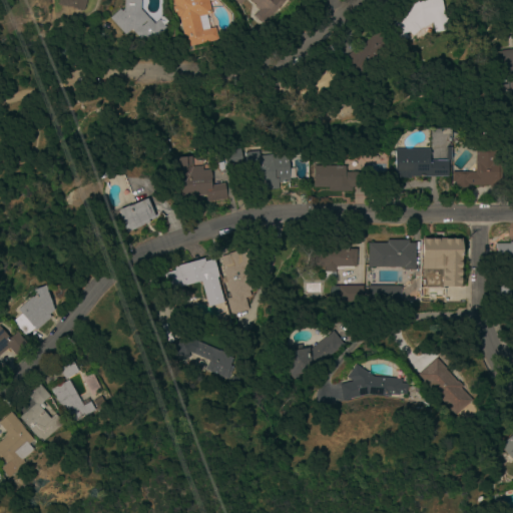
[(86,0),(83,12),(57,5),(58,0),(86,0)]
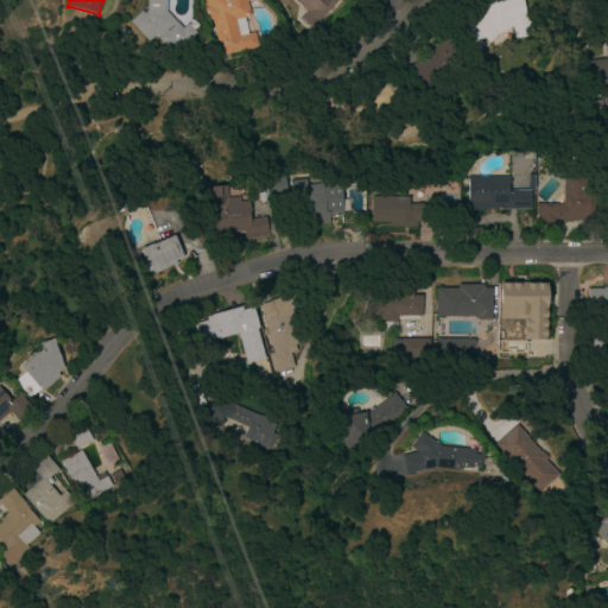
[(165,0),(165,11),(181,29),(187,24),(195,33),(177,50),(163,33),(158,39),(156,37),(149,43),(131,23),(143,11),(144,14),(147,12),(147,0),(165,0)]
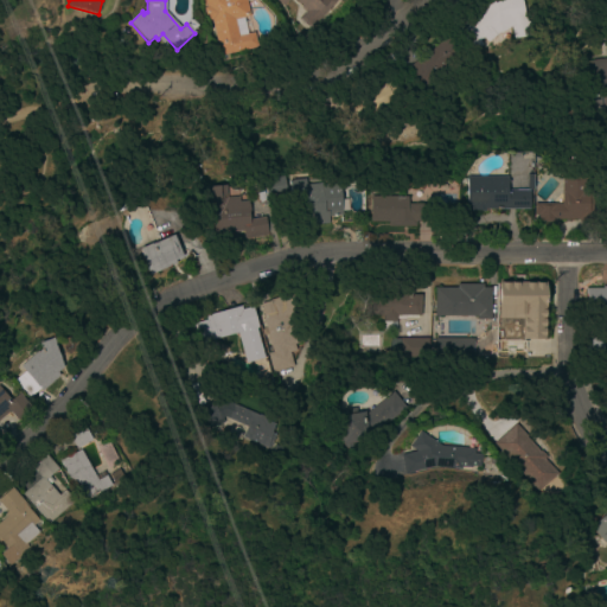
[(251,0),(246,1),(249,17),(234,20),(237,37),(254,33),(256,48),(254,48),(254,49),(219,56),(211,20),(206,21),(204,8),(206,8),(204,0),(251,0)]
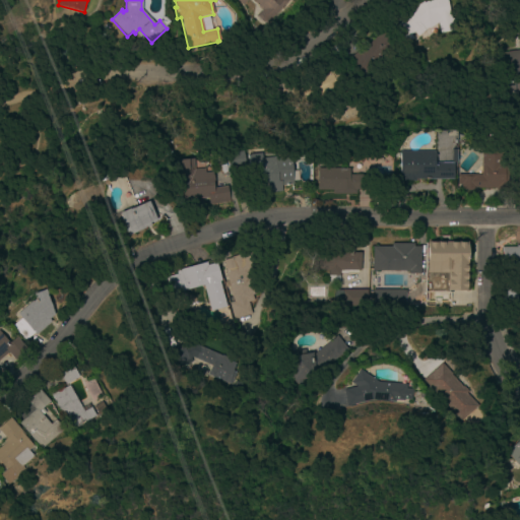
[(257,17),(261,11),(257,7),(259,5),(253,0),(247,0),(243,5),(236,0),(285,0),(265,24),(257,17)]
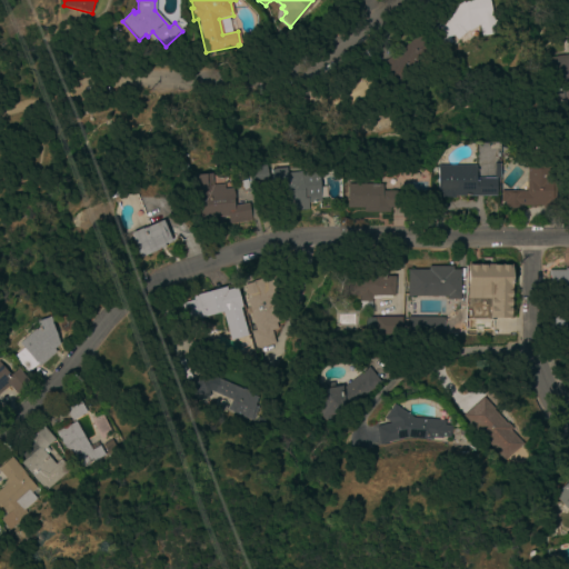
[(489,0),(495,21),(497,20),(500,33),(482,38),(479,26),(457,40),(453,37),(450,40),(452,42),(445,49),(430,32),(457,10),(455,3),(470,0),(489,0)]
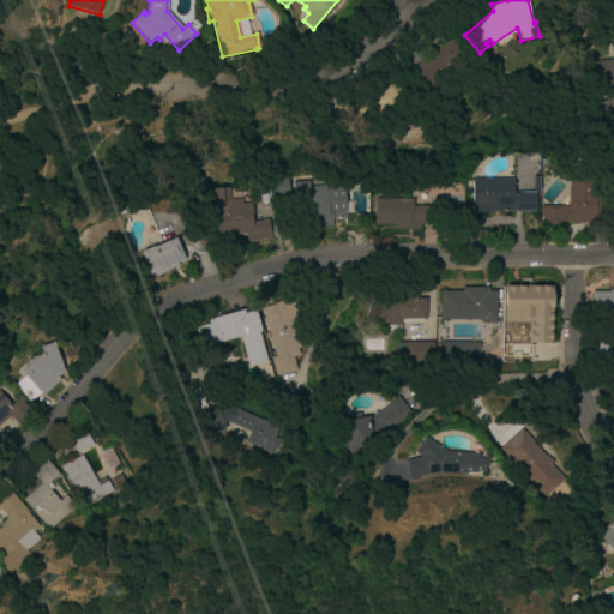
[(428,92),(431,90),(413,70),(425,59),(427,61),(452,37),(473,59),(446,84),(452,91),(439,104),(428,92)]
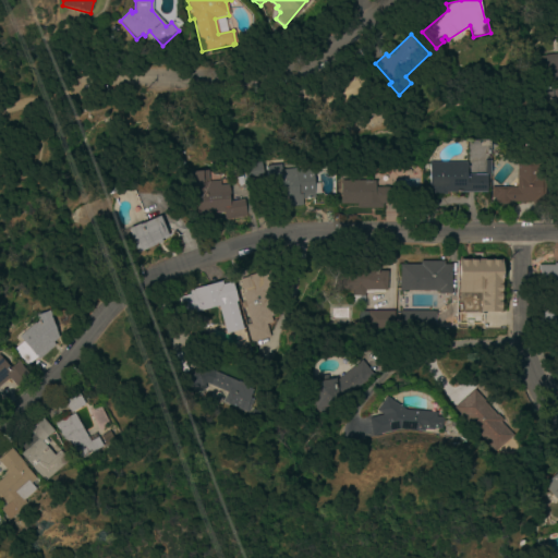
[(553,99),(543,101),(536,58),(557,55),(557,102),(554,104),(553,99)]
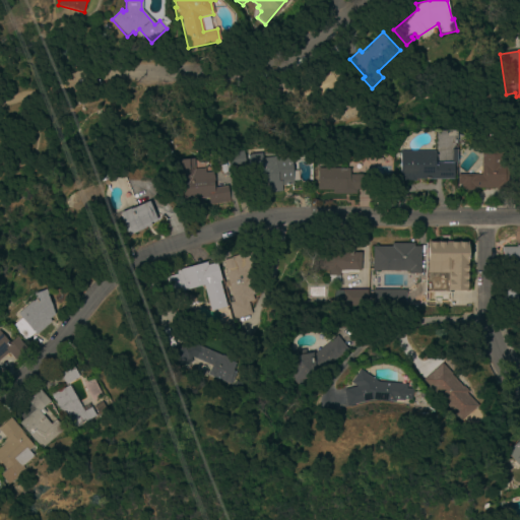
[(289,104),(288,85),(308,85),(339,67),(349,85),(319,103),(289,104)]
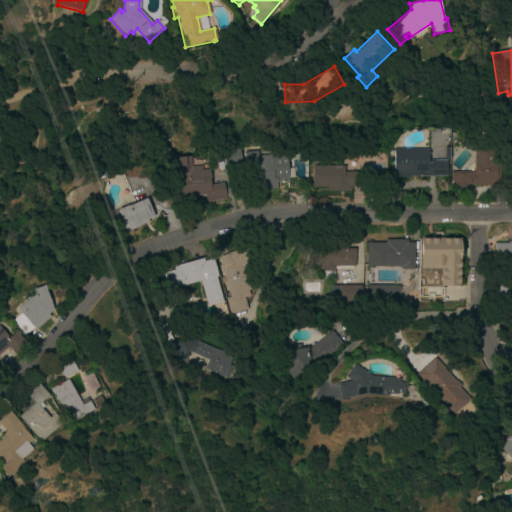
[(500,188),(488,188),(488,186),(469,186),(469,188),(451,188),(451,172),(469,172),(469,176),(473,176),(473,151),(481,151),(481,142),(499,142),(500,188)]
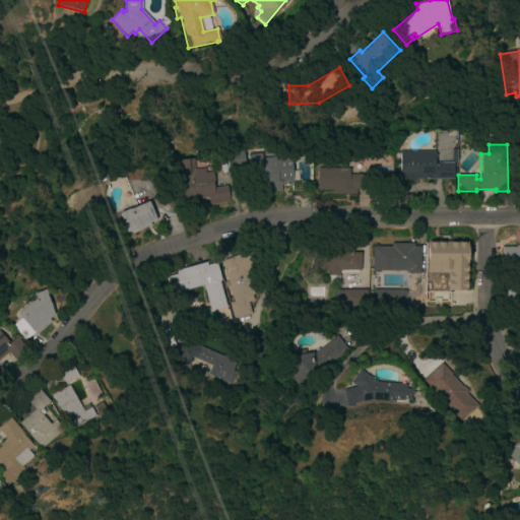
[(456,164),(453,164),(453,180),(415,180),(415,182),(400,183),(400,152),(435,152),(435,164),(451,164),(450,150),(456,150),(456,164)]
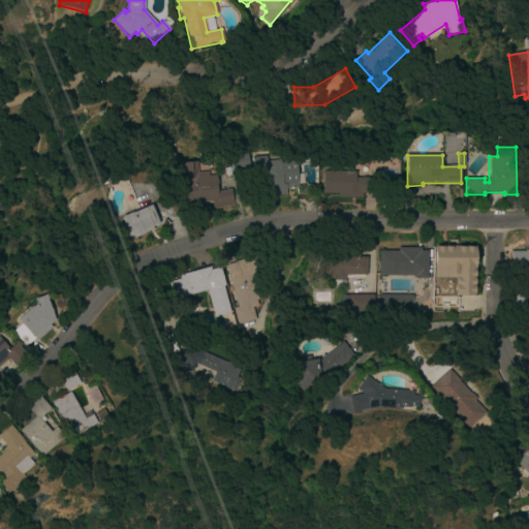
[(234,163),(234,156),(246,155),(246,162),(234,163)]
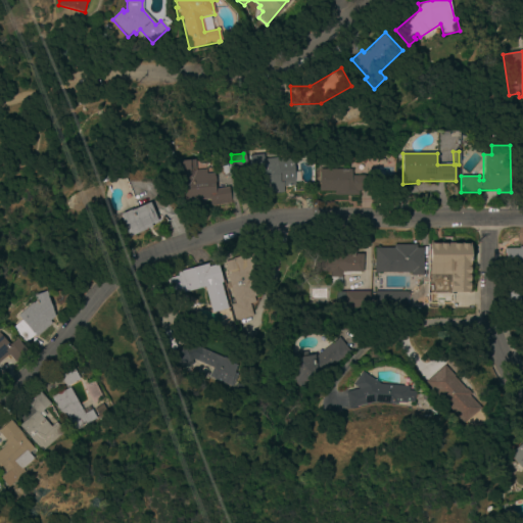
[(283,186),(283,193),(260,195),(257,161),(292,158),(294,185),(283,186)]
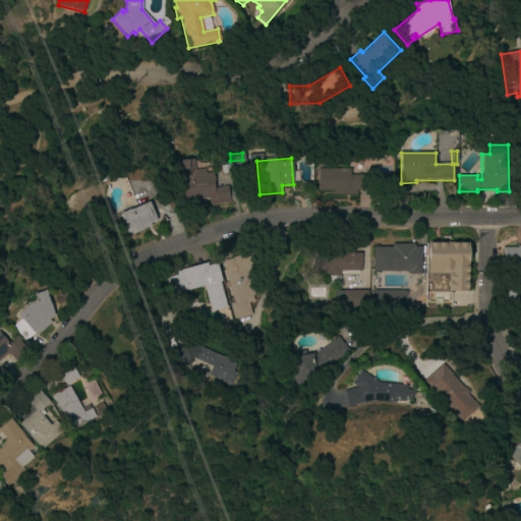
[(195,171),(205,170),(206,174),(214,173),(215,189),(228,187),(230,201),(210,206),(209,198),(184,200),(183,188),(181,188),(181,180),(178,181),(177,161),(194,160),(195,171)]
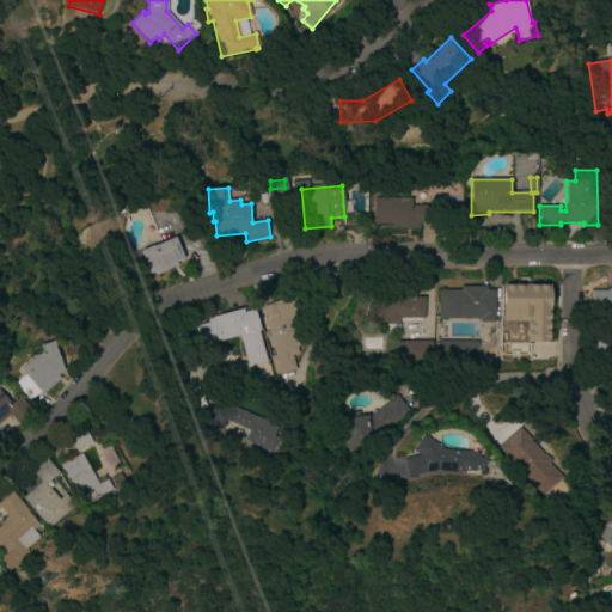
[(429,230),(391,228),(391,225),(373,225),(373,199),(412,200),(411,207),(429,207),(429,230)]
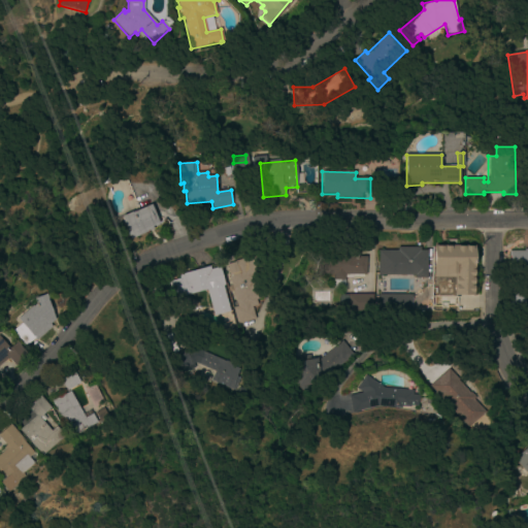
[(102,185),(100,180),(110,176),(112,182),(102,185)]
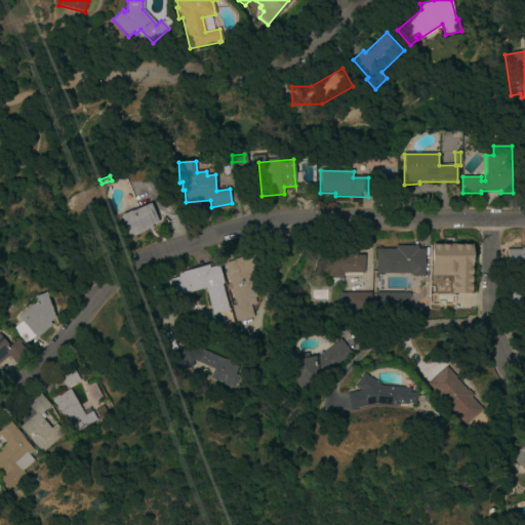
[(79,182),(88,178),(91,188),(82,191),(79,182)]
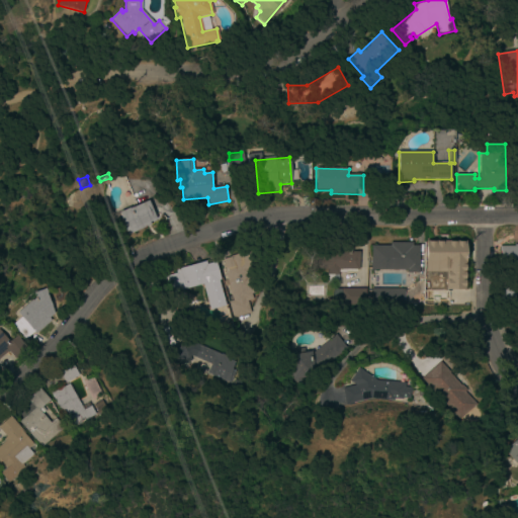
[(118,213),(148,201),(156,220),(149,223),(150,226),(127,236),(118,213)]
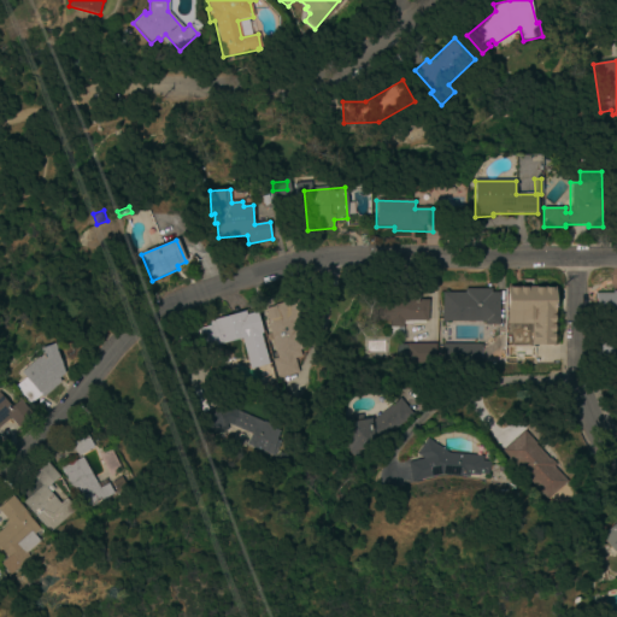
[(553,346),(529,346),(529,324),(506,324),(507,288),(554,288),(553,346)]
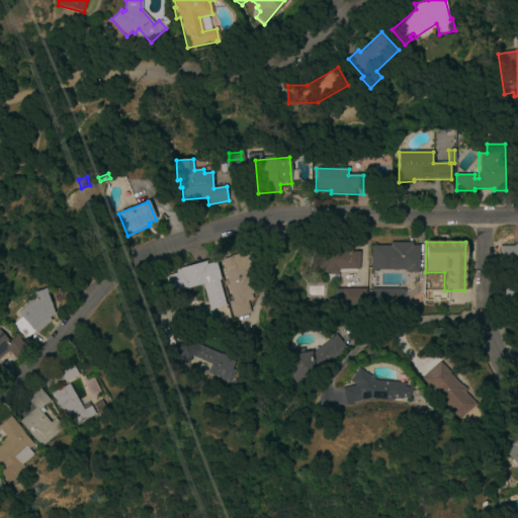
[(408,291),(405,291),(404,305),(371,305),(371,303),(366,303),(367,296),(371,296),(371,288),(401,288),(401,284),(405,284),(408,282),(408,273),(407,273),(407,270),(370,270),(370,246),(389,246),(389,243),(411,243),(411,246),(418,246),(418,273),(415,273),(415,284),(408,291)]
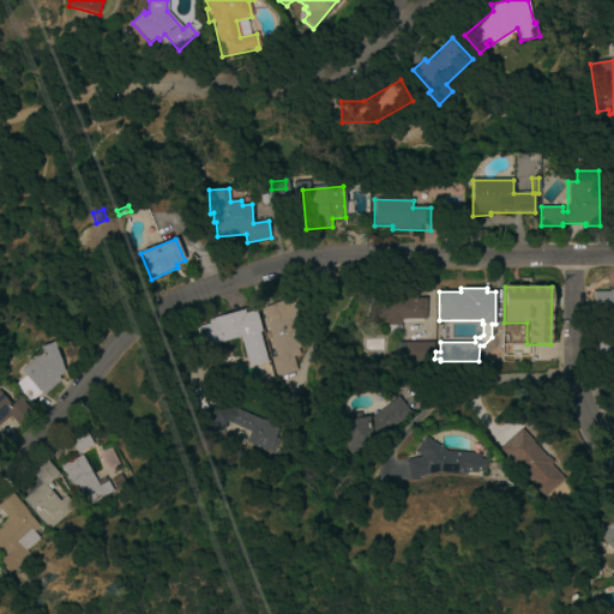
[(594,290),(613,289),(613,318),(594,319),(594,290)]
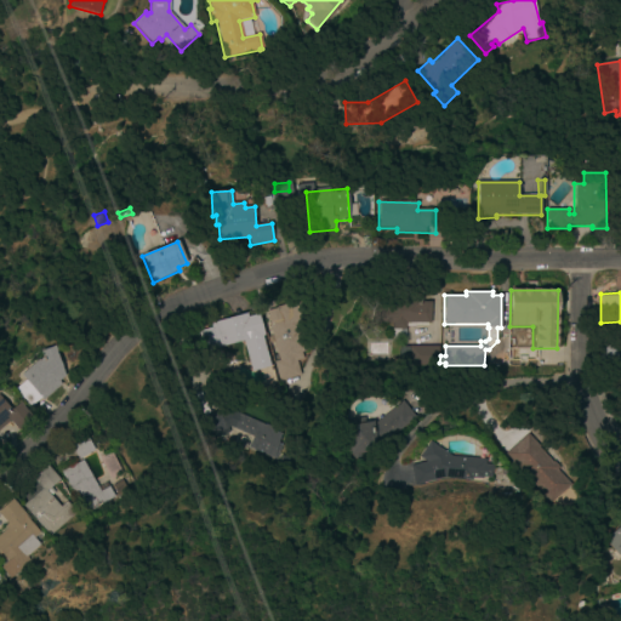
[(417,302),(431,302),(431,325),(405,325),(405,339),(392,339),(392,324),(374,324),(374,306),(387,306),(387,296),(417,296),(417,302)]
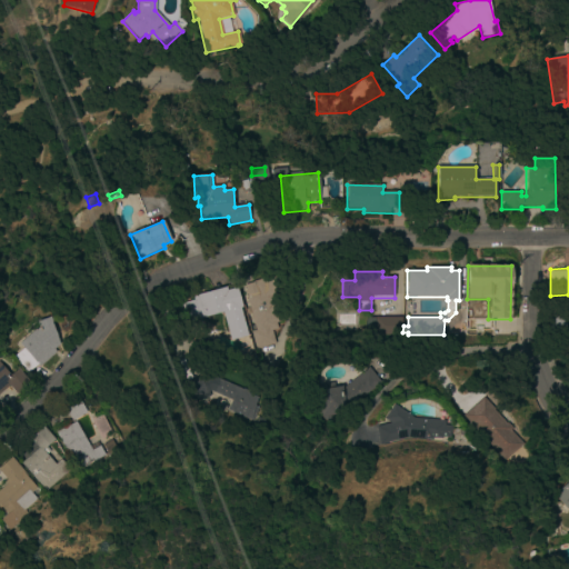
[(251,332),(257,330),(245,286),(253,283),(252,281),(279,273),(283,291),(277,293),(285,321),(277,323),(278,329),(272,331),(276,345),(257,350),(251,332)]
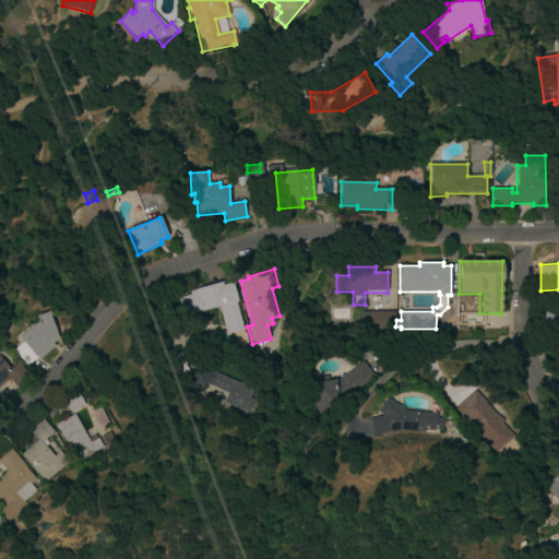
[(219,307),(194,313),(202,318),(197,324),(198,324),(195,326),(194,326),(190,332),(183,330),(188,316),(183,317),(178,298),(190,295),(189,292),(222,283),(223,286),(233,284),(237,302),(236,302),(242,330),(227,334),(219,307)]
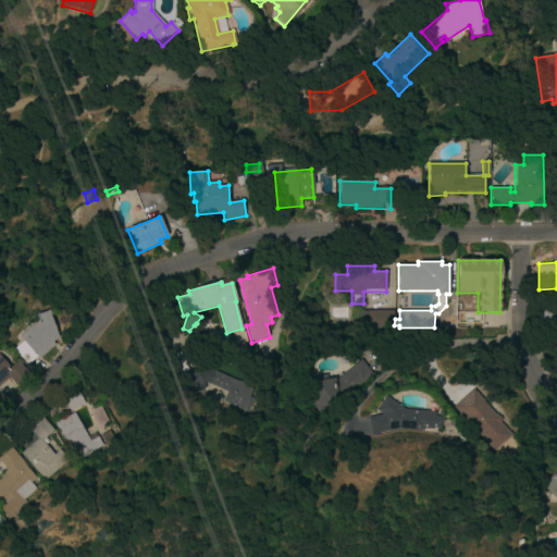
[(12,349),(22,341),(17,336),(33,322),(34,323),(36,322),(34,316),(48,310),(58,337),(51,343),(53,345),(38,359),(36,357),(27,366),(12,349)]
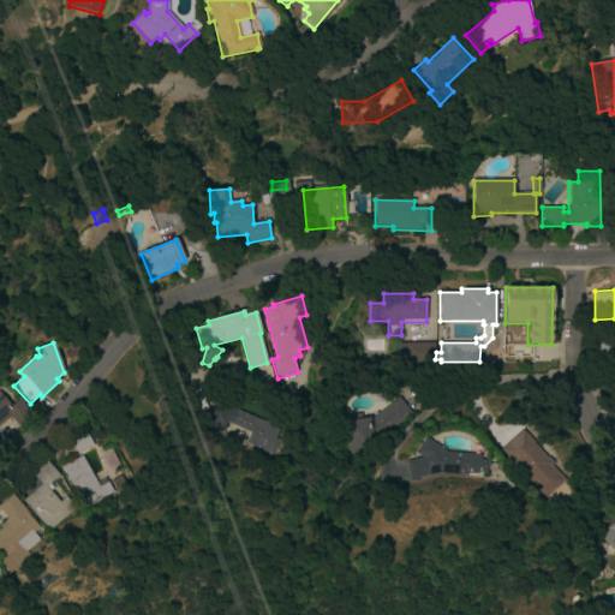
[(593,360),(593,342),(611,342),(611,360),(593,360)]
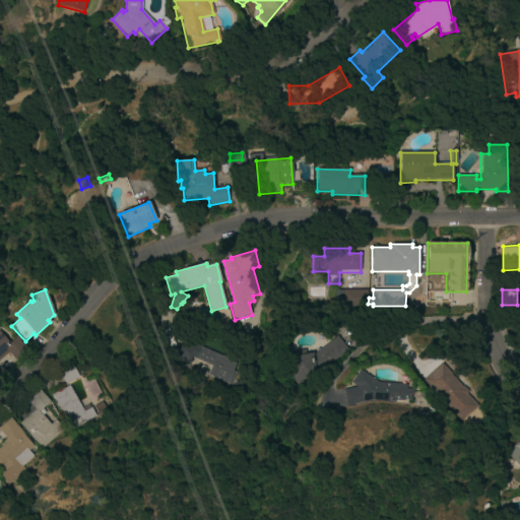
[(367,307),(334,307),(334,290),(367,290),(367,307)]
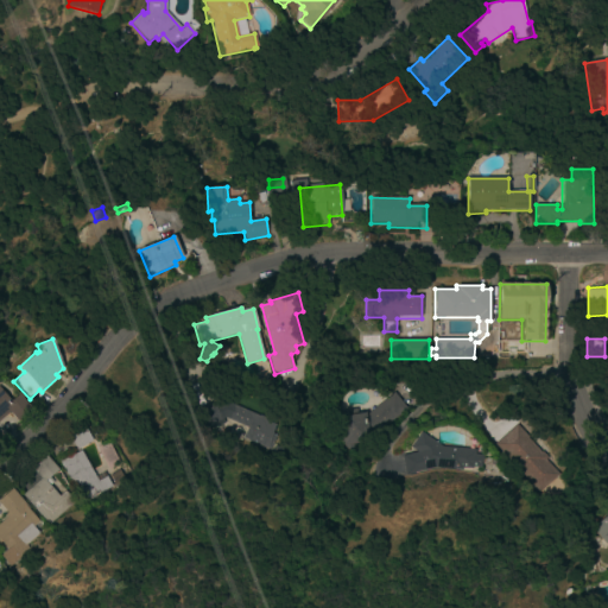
[(194,387),(198,385),(206,404),(201,406),(194,387)]
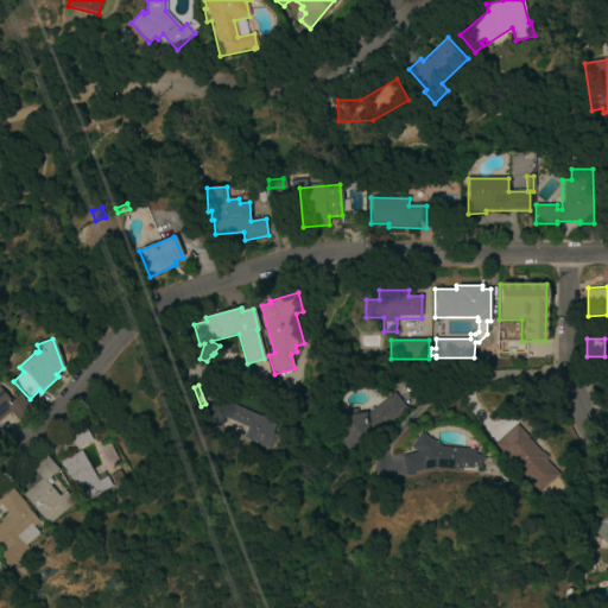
[(0,390),(11,403),(19,394),(32,410),(17,423),(8,413),(0,420),(0,390)]
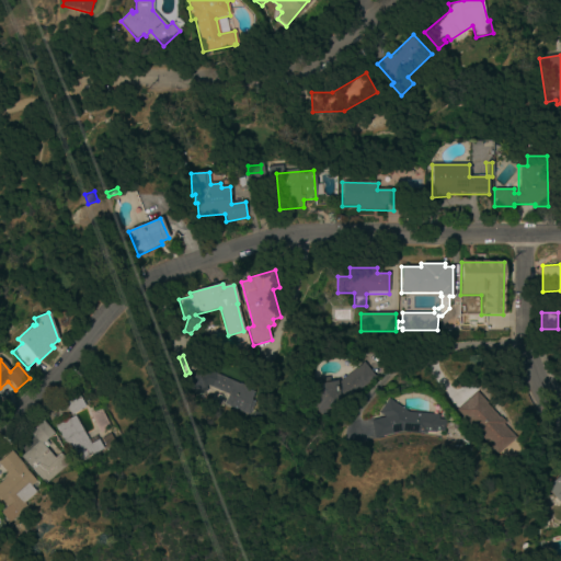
[(318,411),(312,380),(330,377),(331,382),(336,380),(338,385),(364,362),(375,377),(361,389),(358,387),(323,416),(318,411)]
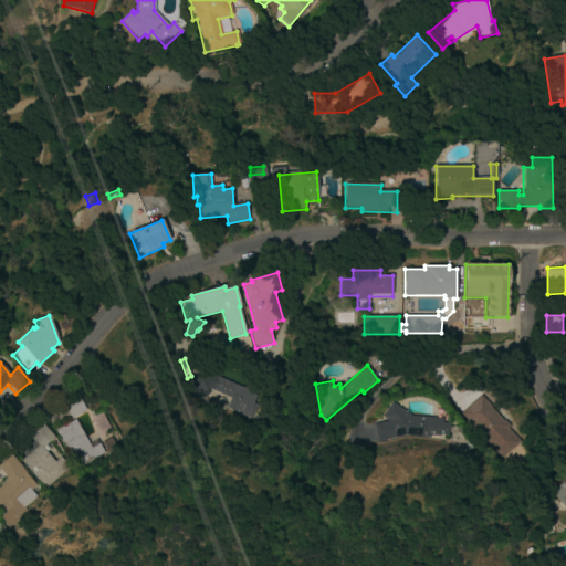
[(186,380),(201,374),(209,394),(195,400),(186,380)]
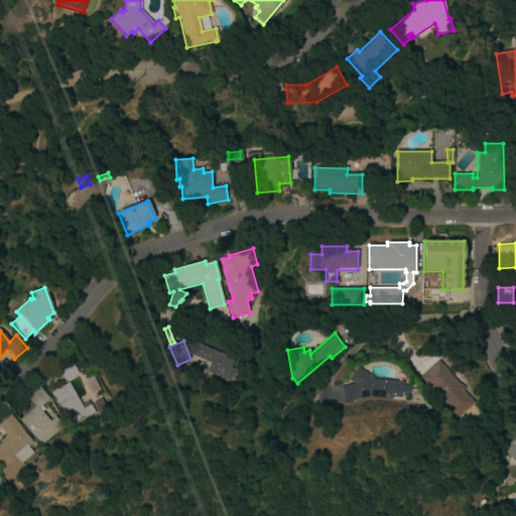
[(206,372),(210,363),(189,355),(196,343),(234,360),(230,369),(235,371),(229,382),(206,372)]
